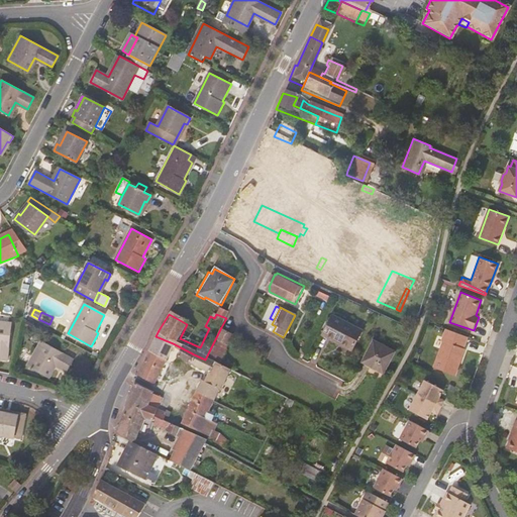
[(335,316),(326,334),(355,349),(365,331),(335,316)]
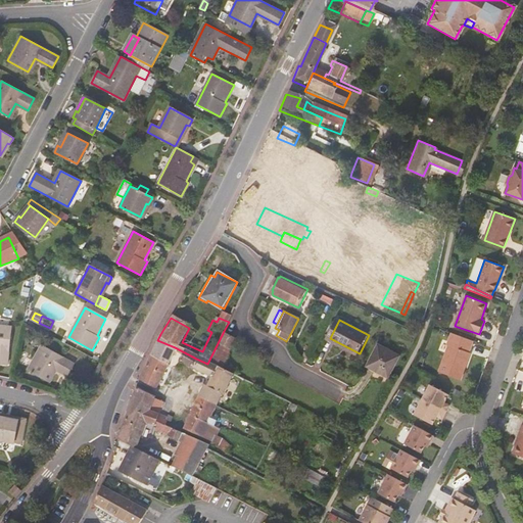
[(11,327),(0,325),(0,363),(7,364),(11,327)]
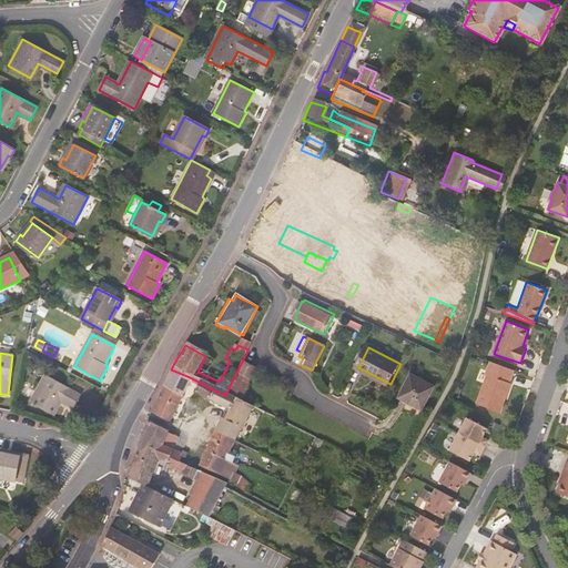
[(509,383),(514,369),(490,362),(486,374),(487,374),(477,404),(500,412),(511,383),(509,383)]
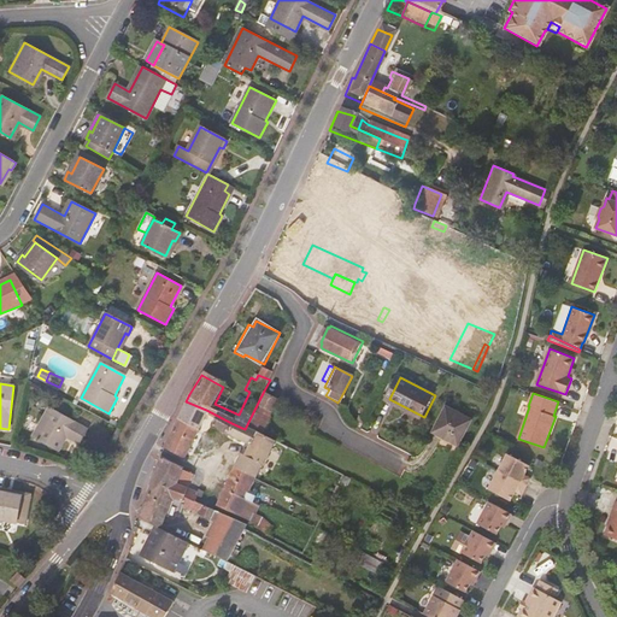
[(175,422),(197,432),(201,421),(206,410),(186,401),(175,422)]
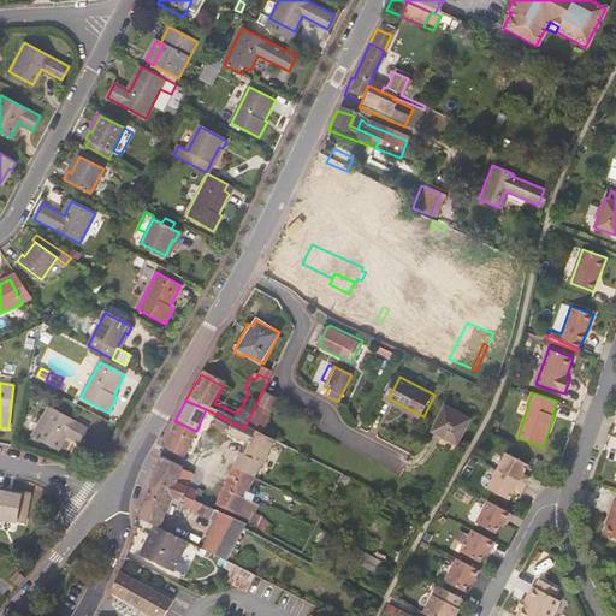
[(449,408),(439,425),(456,434),(455,436),(463,440),(473,421),(449,408)]
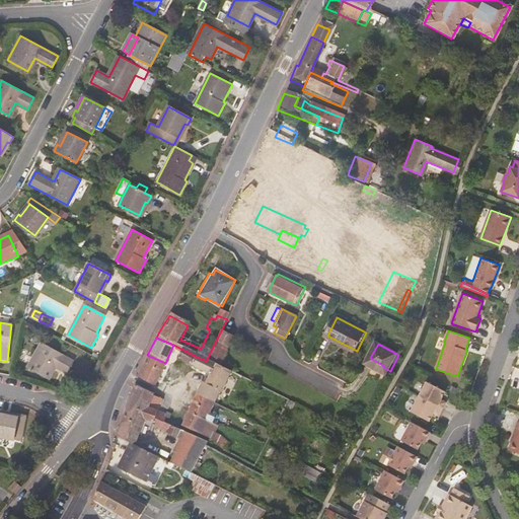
[(173,345),(169,354),(178,358),(176,362),(188,368),(195,356),(173,345)]
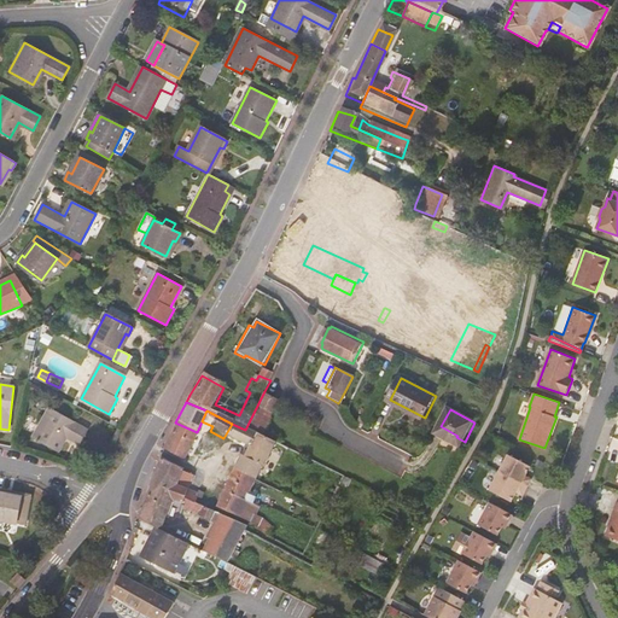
[(88,432),(48,412),(34,442),(57,454),(64,439),(81,448),(88,432)]
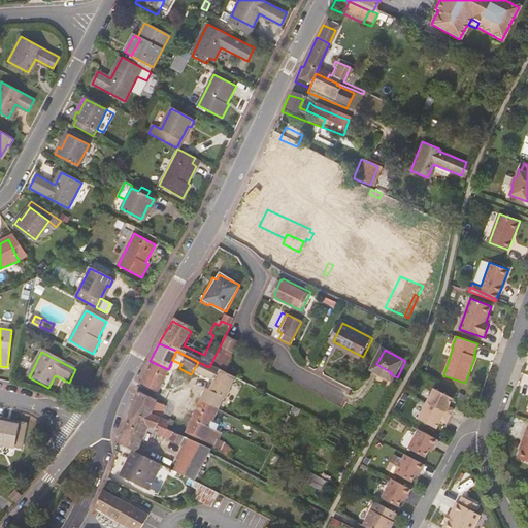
[(142,376),(139,388),(156,395),(168,369),(150,361),(142,376)]
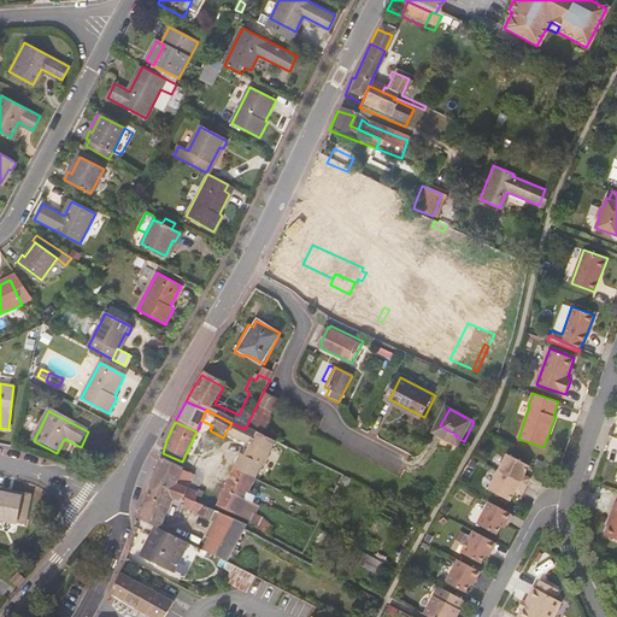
[(231,423),(223,438),(246,448),(253,433),(245,429),(231,423)]
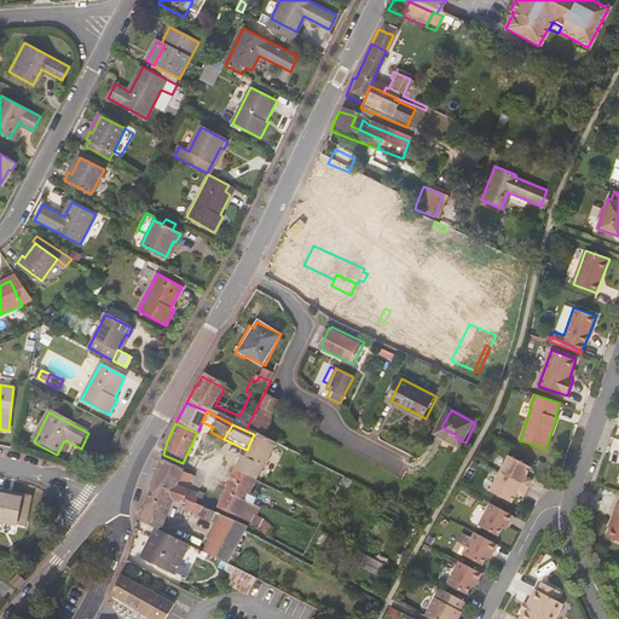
[(254,434),(247,450),(242,460),(238,457),(232,473),(243,479),(255,484),(258,485),(278,445),(254,434)]
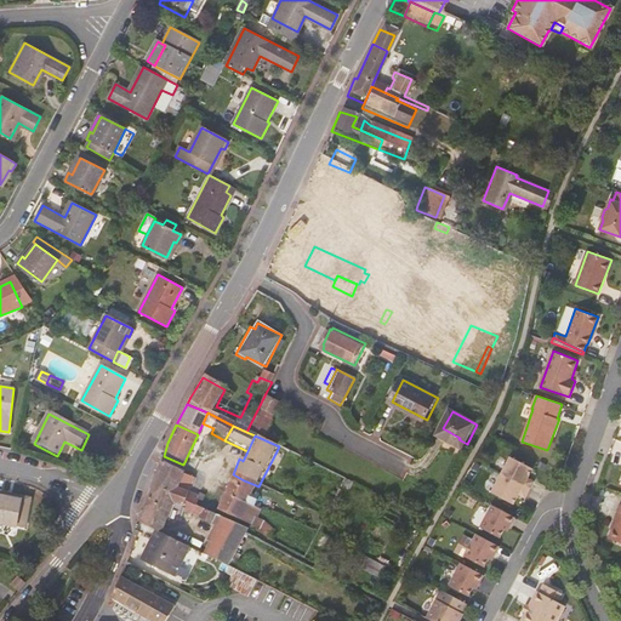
[(501,474),(529,490),(534,482),(528,478),(533,468),(511,456),(501,474)]
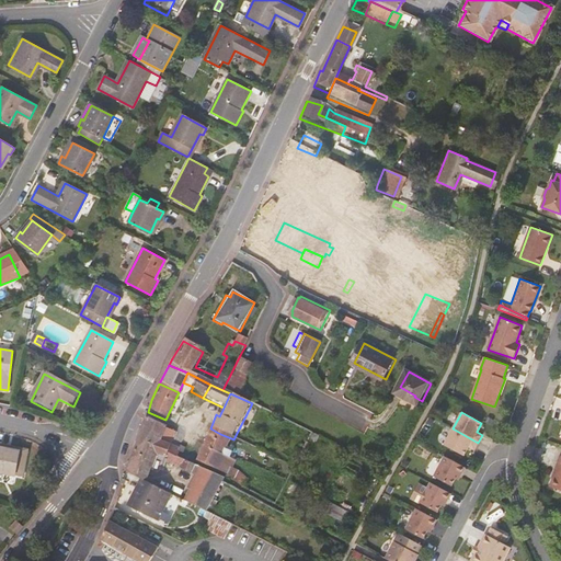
[(138,449),(128,480),(141,485),(149,490),(162,462),(171,466),(174,458),(176,460),(181,451),(170,446),(174,436),(164,431),(164,427),(146,420),(140,441),(138,449)]
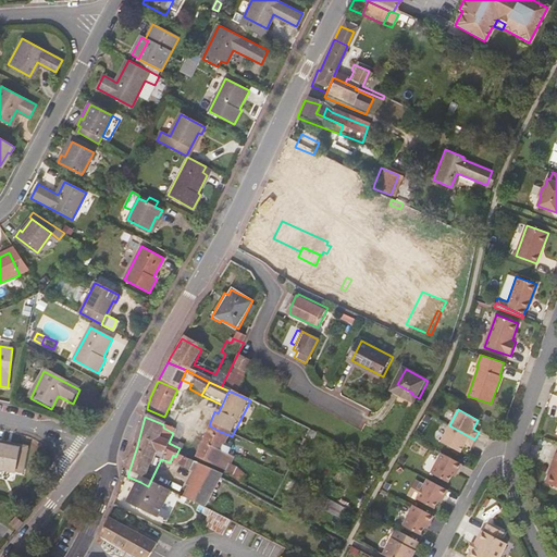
[(219,431),(209,425),(203,436),(214,442),(219,431)]
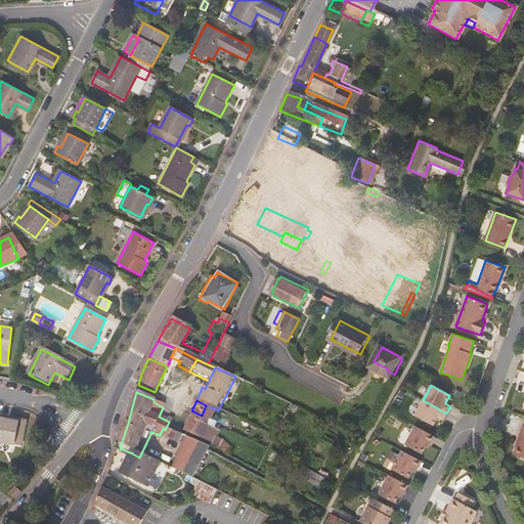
[(443,420),(446,413),(423,400),(415,416),(433,426),(438,417),(443,420)]
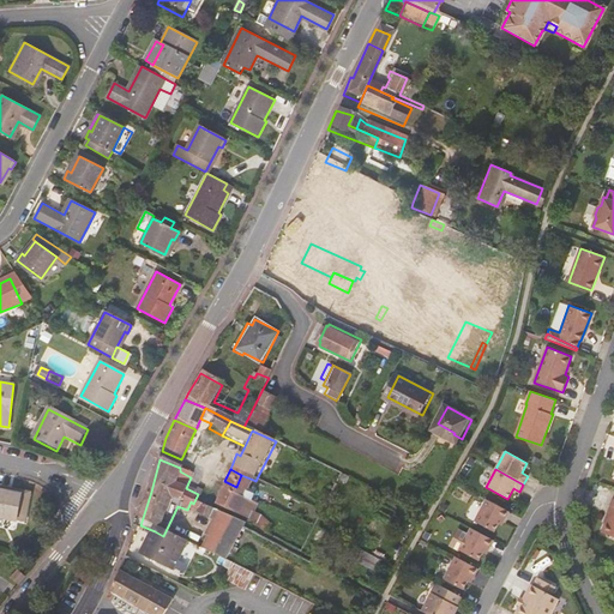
[(224,481),(223,486),(234,492),(232,498),(242,504),(253,480),(241,475),(236,487),(224,481)]
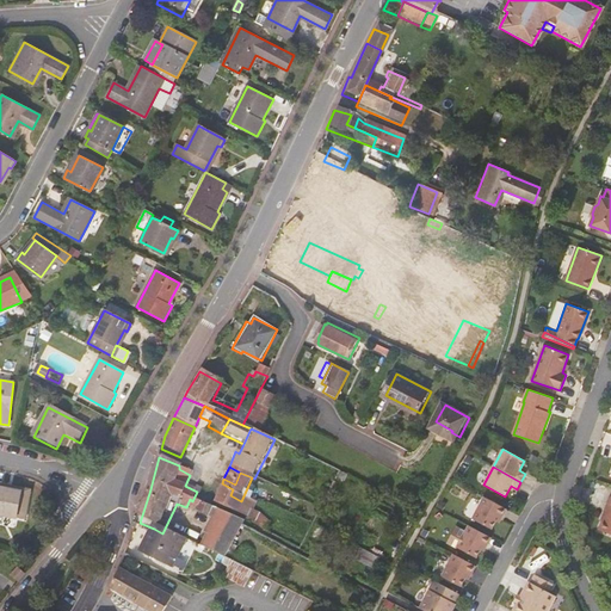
[(17,511),(26,513),(30,492),(4,487),(5,483),(0,482),(0,513),(16,517),(17,511)]
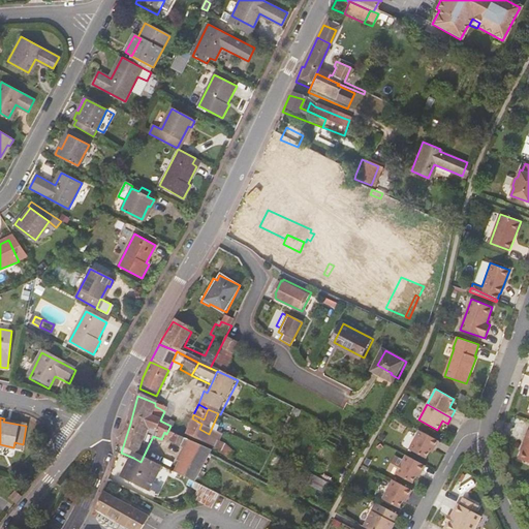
[(219,450),(229,461),(231,457),(222,448),(218,446),(220,439),(209,434),(199,429),(201,424),(192,418),(185,436),(219,450)]
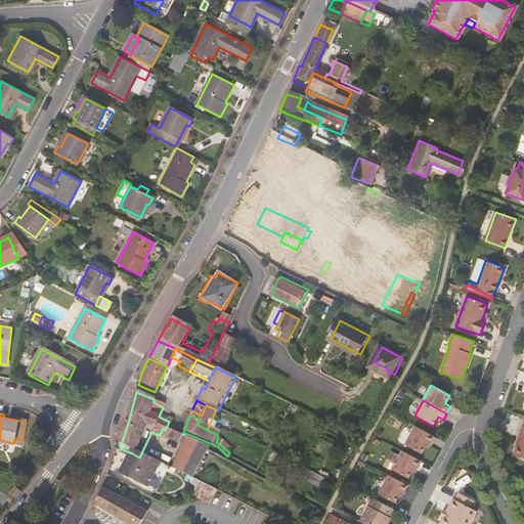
[(515,446),(517,447),(523,426),(523,425),(515,446)]
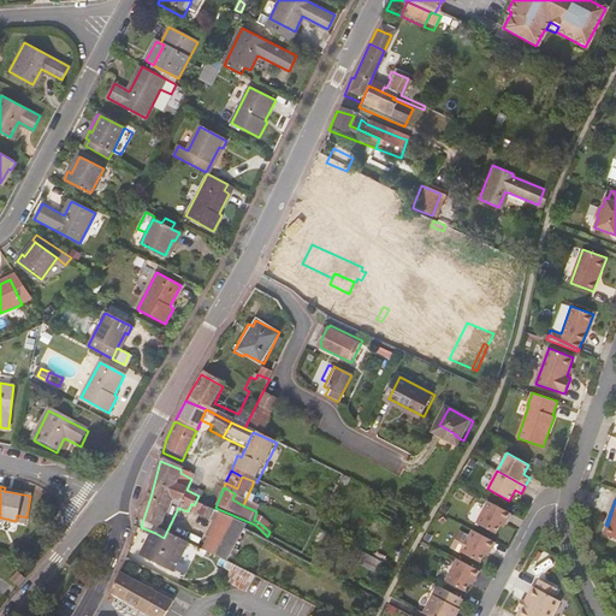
[(503,527),(511,513),(489,501),(477,523),(496,533),(499,525),(503,527)]
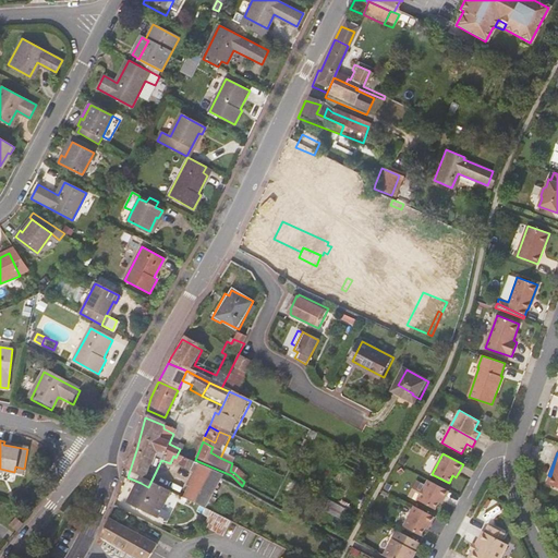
[(557,487),(557,453),(550,476),(547,484),(557,487)]
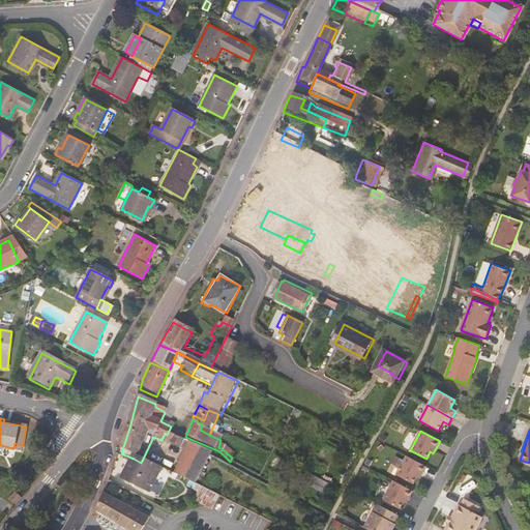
[(216,461),(216,459),(217,457),(197,447),(175,438),(172,444),(190,452),(177,478),(199,488),(212,460),(216,461)]
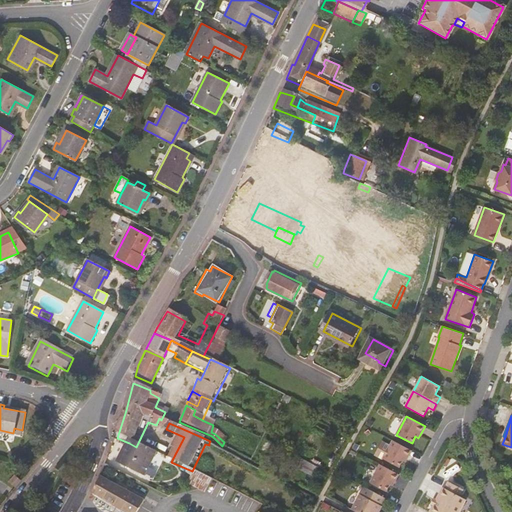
[(405,462),(412,450),(393,440),(390,446),(382,442),(376,454),(383,458),(399,467),(403,461),(405,462)]
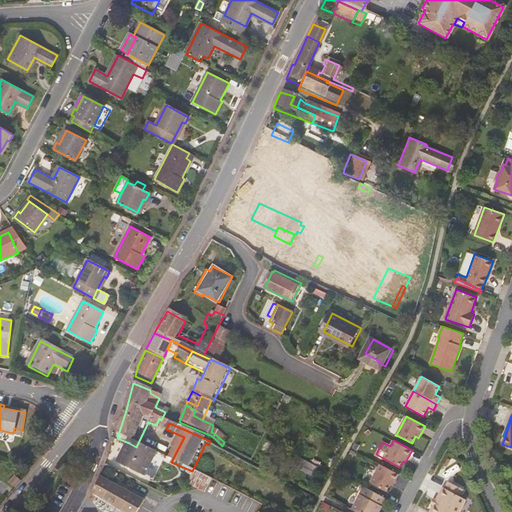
[(136,447),(129,443),(119,468),(146,480),(157,455),(136,447)]
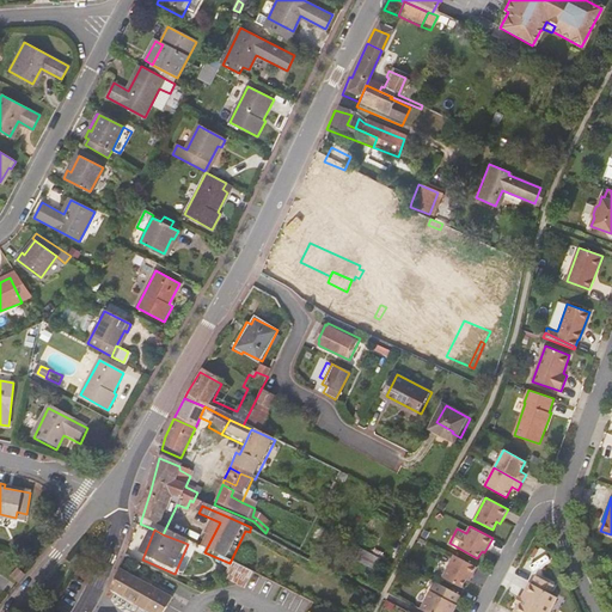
[(469,581),(477,567),(454,555),(442,576),(461,587),(466,579),(469,581)]
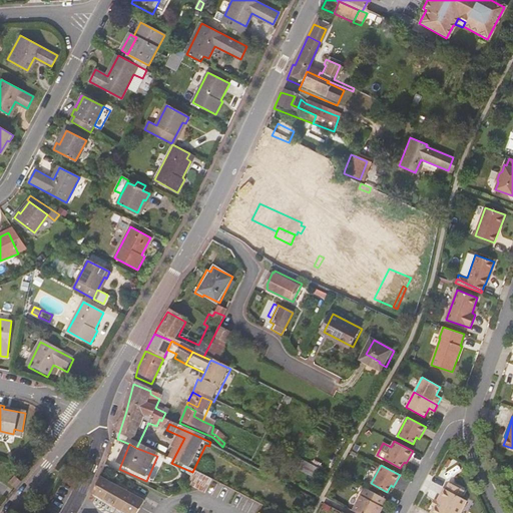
[(324,476),(327,471),(319,467),(316,473),(324,476)]
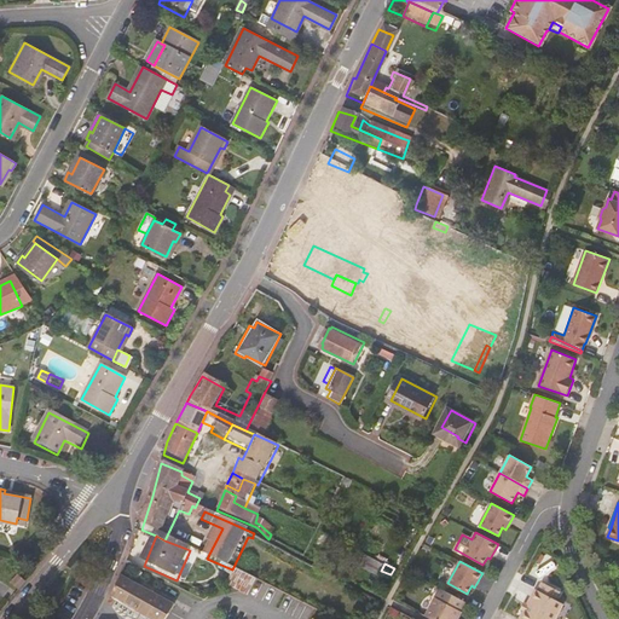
[(21,585),(28,577),(21,571),(13,579),(21,585)]
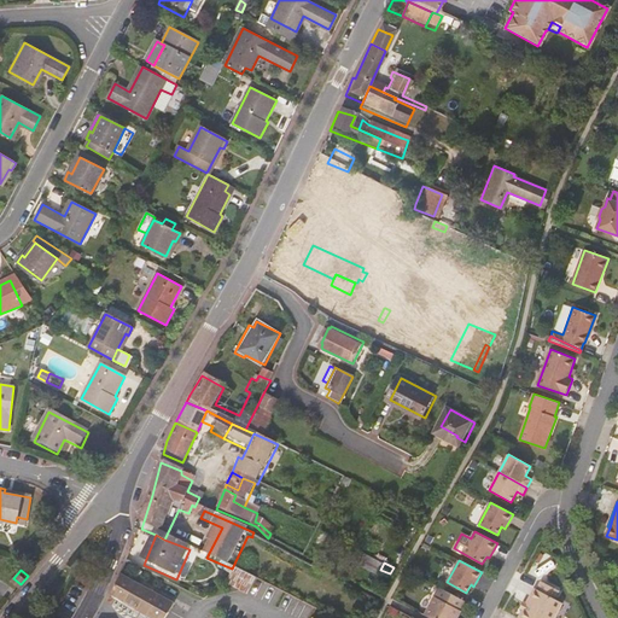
[(118,604),(117,606),(139,617),(150,596),(122,582),(112,601),(118,604)]
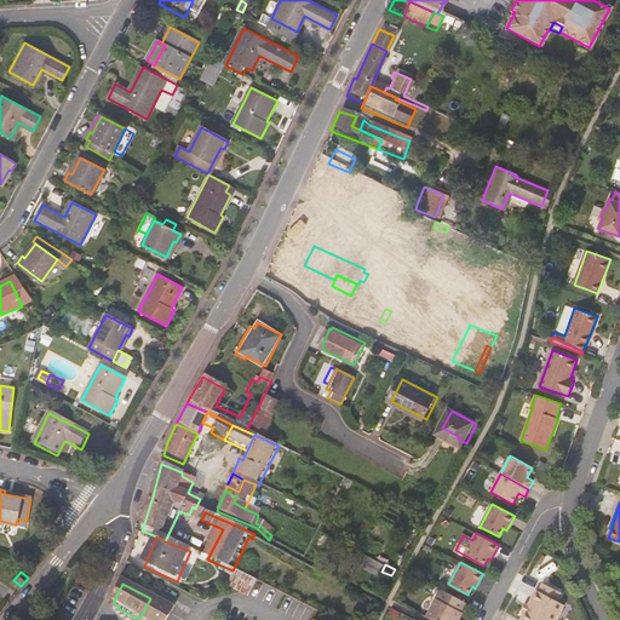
[(436,598),(426,616),(431,619),(458,619),(463,613),(461,612),(466,602),(442,590),(437,600),(436,598)]
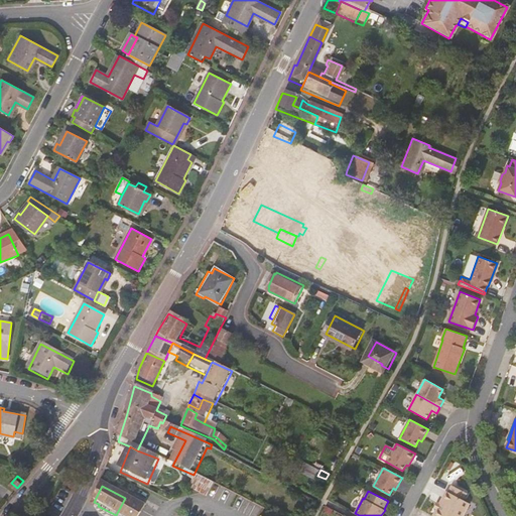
[(433,515),(463,515),(470,503),(446,491),(439,503),(437,508),(433,515)]
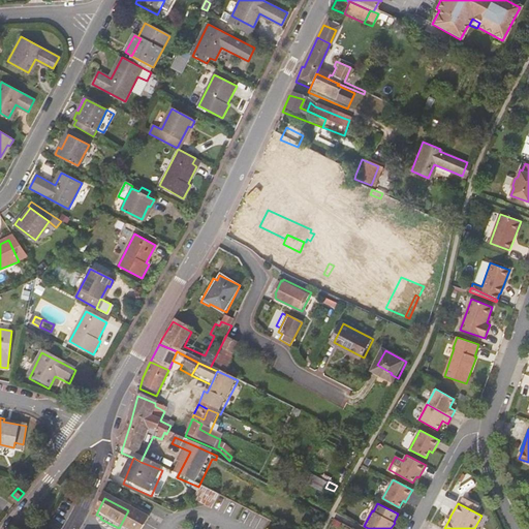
[(128,510),(119,528),(120,528),(145,528),(150,522),(146,520),(128,510)]
